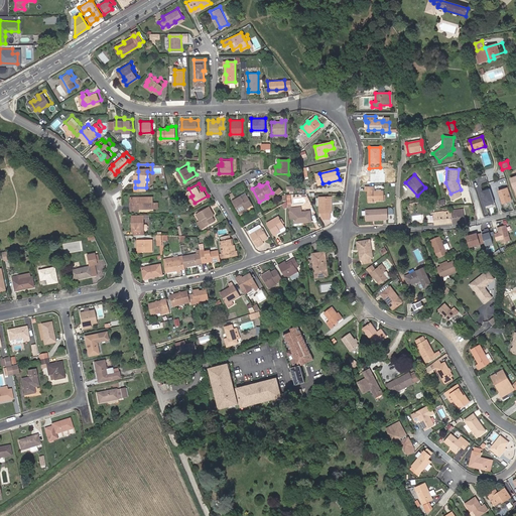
[(368,201),(375,201),(384,201),(384,190),(375,189),(375,186),(365,186),(365,190),(368,190),(368,201)]
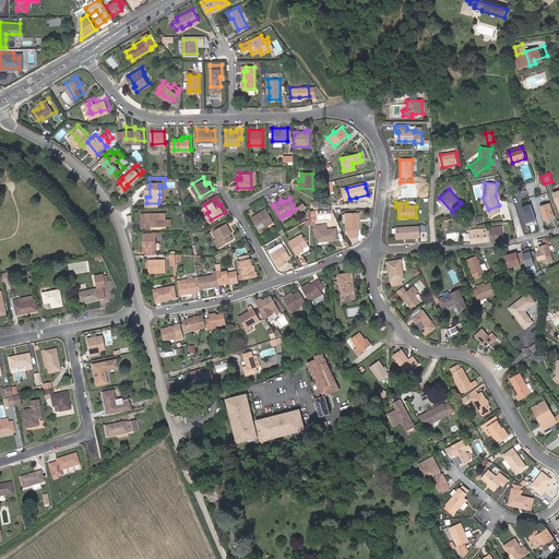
[(551,203),(542,206),(546,222),(557,218),(551,203)]
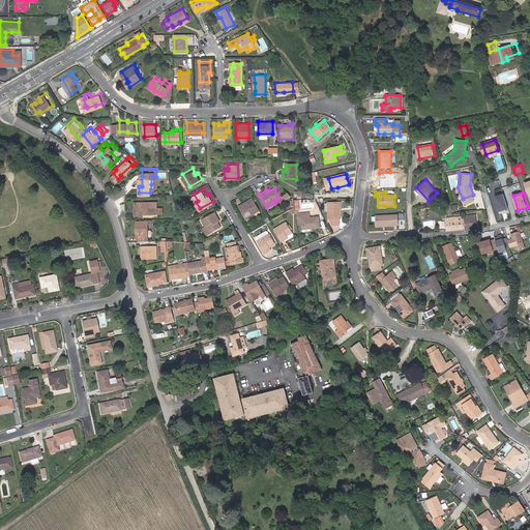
[(505,194),(496,198),(501,211),(510,208),(505,194)]
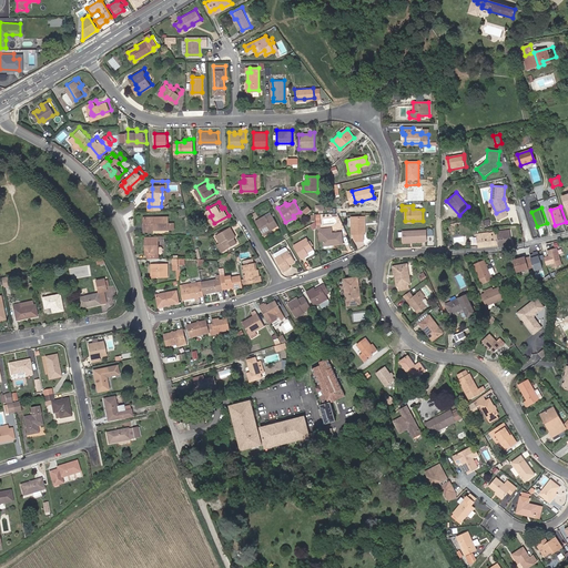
[(264,217),(263,215),(255,220),(263,234),(271,230),(271,229),(277,224),(272,213),(266,216),(264,217)]
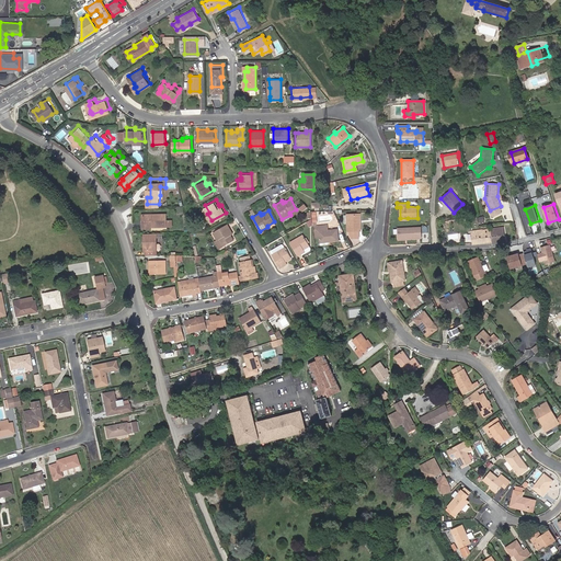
[(317,210),(308,212),(309,219),(310,224),(319,222),(317,210)]
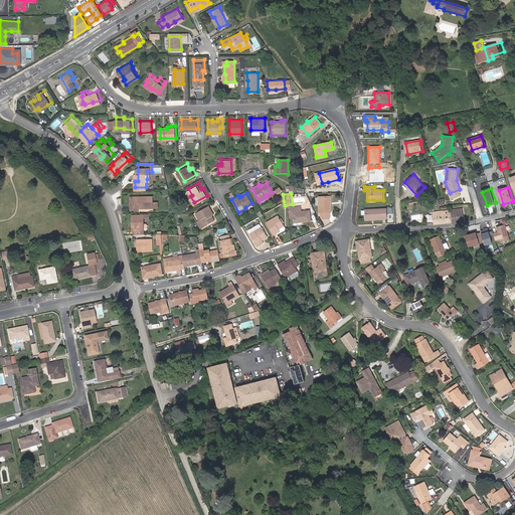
[(154,194),(140,194),(140,196),(133,195),(133,208),(139,208),(139,206),(154,206),(154,200),(154,194)]
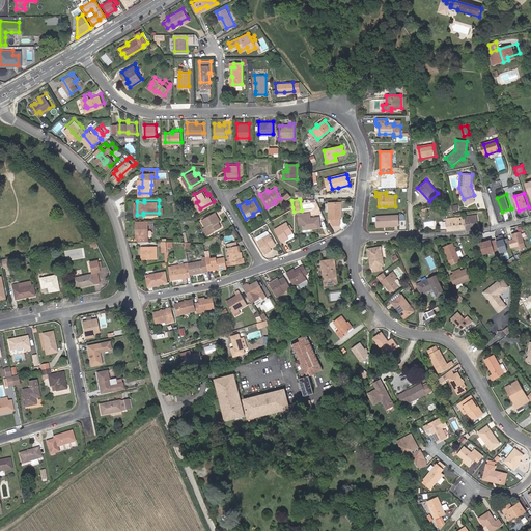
[(329,219),(340,219),(339,214),(340,214),(340,208),(339,208),(339,202),(328,203),(329,210),(328,210),(328,215),(329,215),(329,219)]
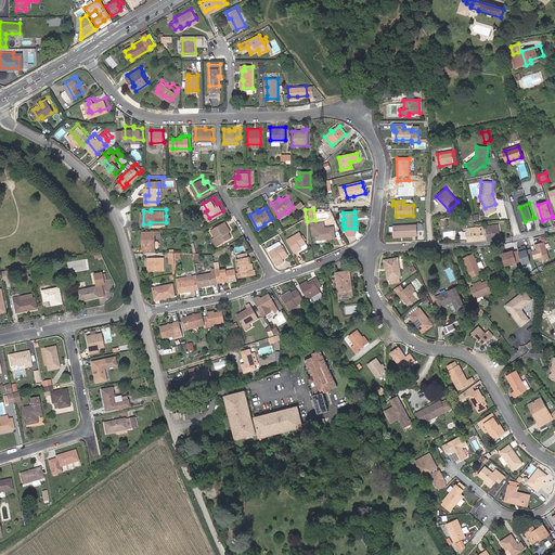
[(232,234),(230,229),(228,227),(230,226),(226,218),(211,226),(216,233),(218,233),(222,240),(232,234)]
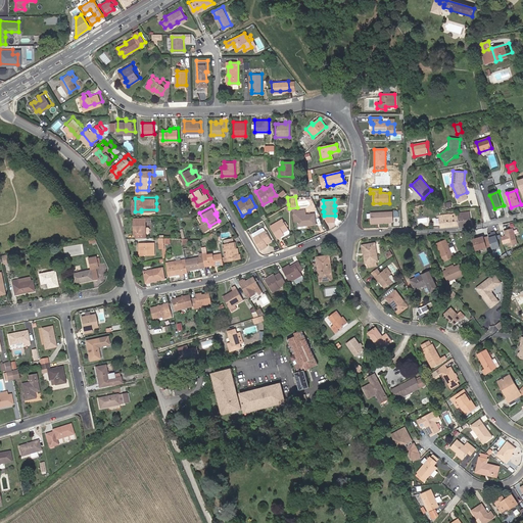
[(304,214),(304,208),(292,209),(293,221),(297,221),(297,224),(304,223),(305,224),(314,223),(313,212),(304,214)]
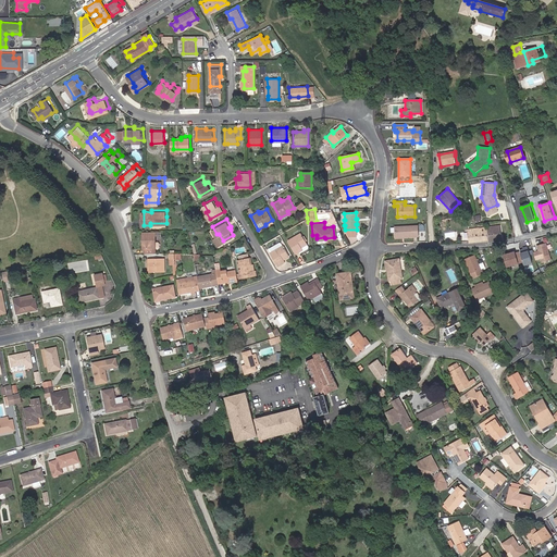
[(411,231),(411,226),(394,226),(393,236),(411,237),(417,237),(417,231),(411,231)]
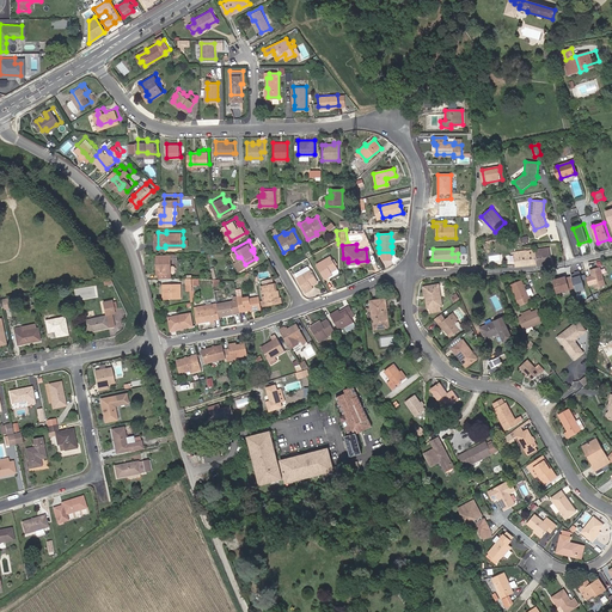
[(536,267),(551,264),(549,252),(549,249),(543,249),(534,251),(536,264),(536,267)]
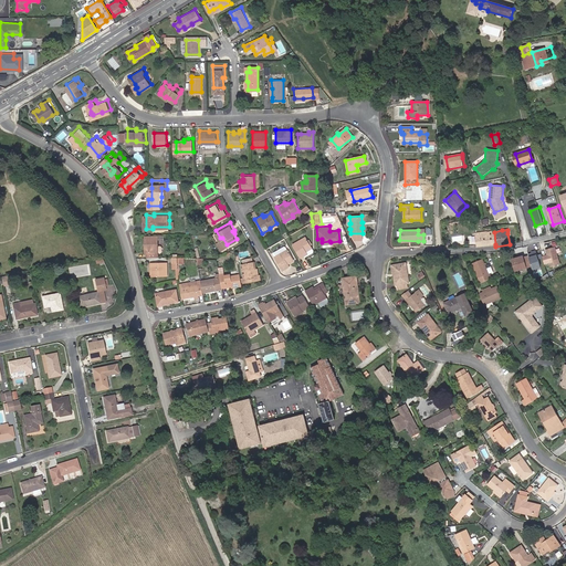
[(166,231),(145,231),(145,240),(148,240),(147,249),(148,252),(157,252),(157,249),(159,249),(159,248),(159,241),(159,234),(160,234),(160,237),(166,237),(166,231)]
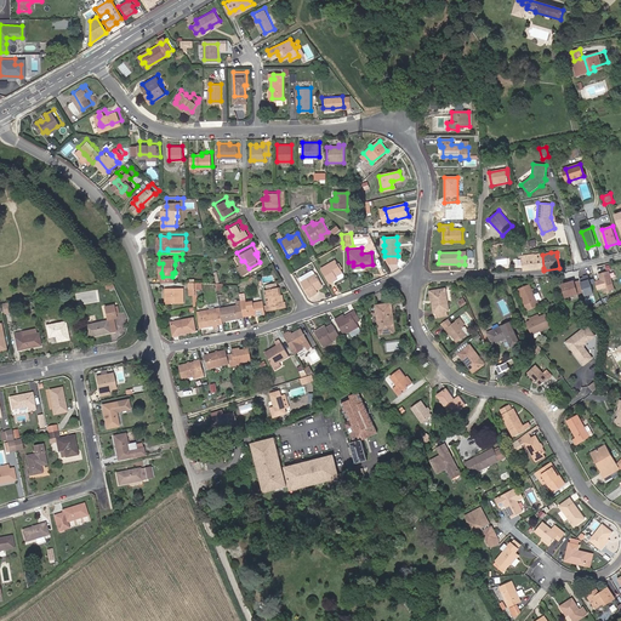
[(543,268),(542,255),(525,257),(520,258),(522,266),(523,271),(543,268)]
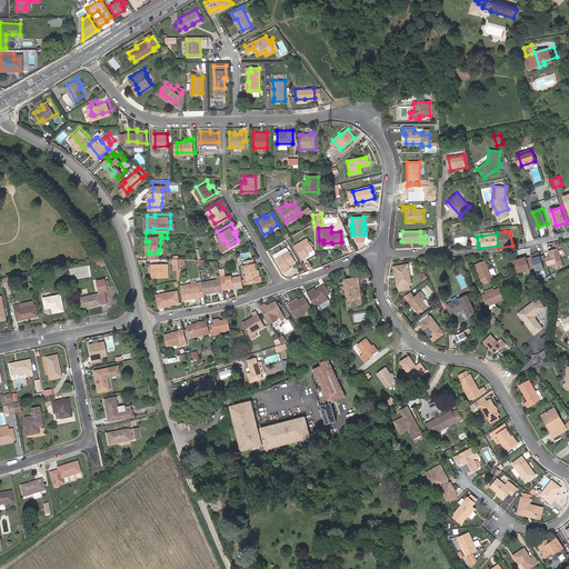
[(307,238),(293,246),(301,259),(308,255),(307,253),(313,249),(307,238)]
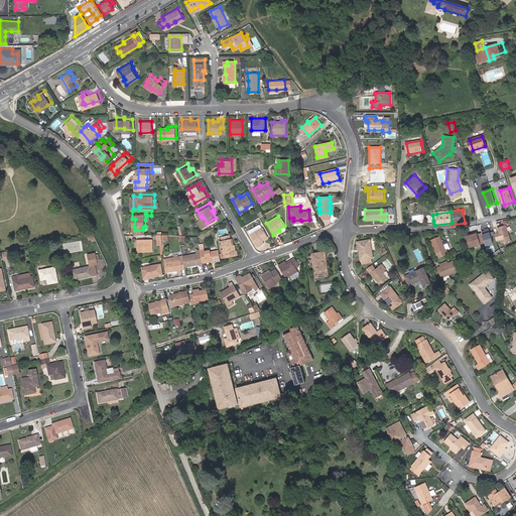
[(502,244),(510,241),(505,226),(497,229),(502,244)]
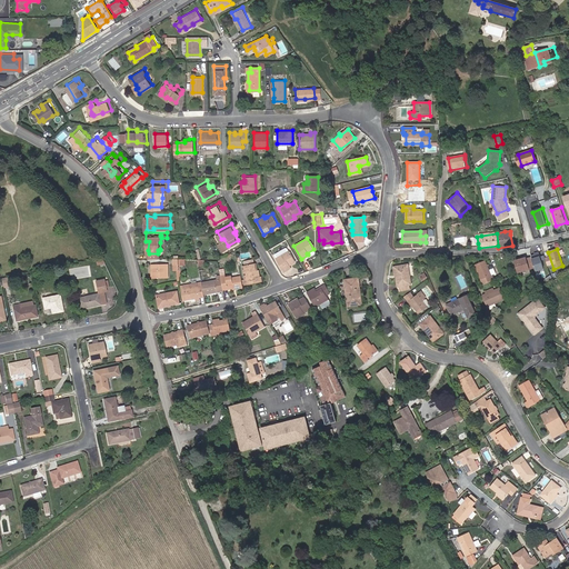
[(289,250),(275,257),(282,271),(290,267),(290,265),(295,262),(289,250)]
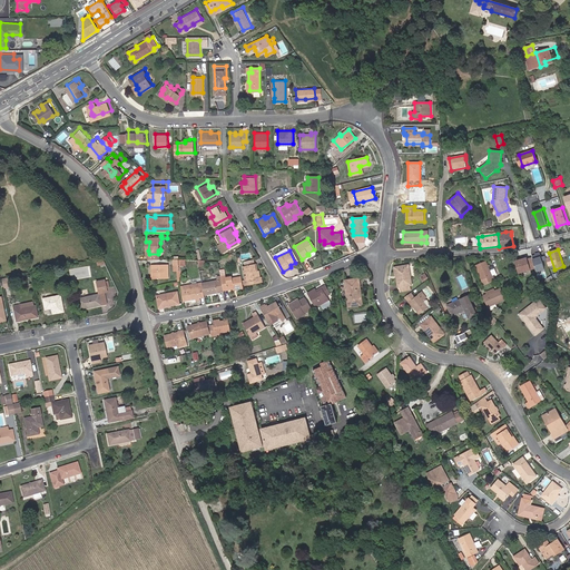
[(538,272),(549,269),(546,255),(542,256),(541,252),(534,253),(538,272)]
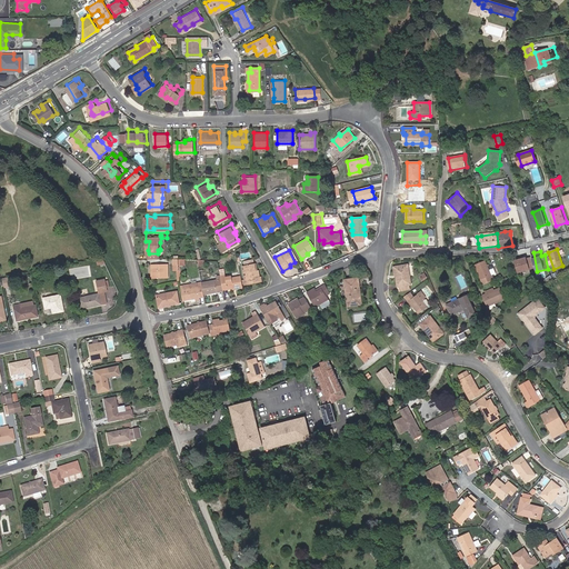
[(532,257),(518,260),(521,272),(536,269),(532,257)]
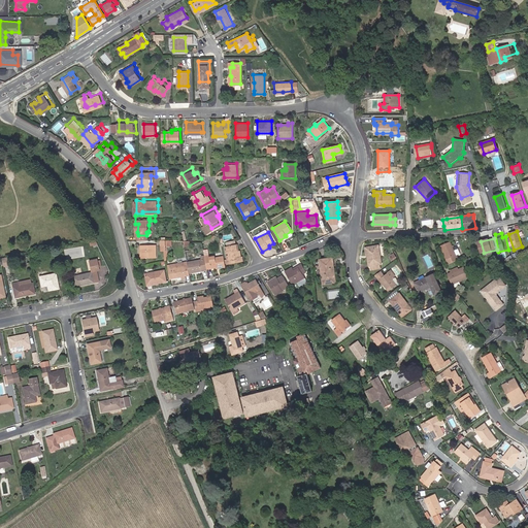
[(142,255),(157,254),(157,241),(142,241),(142,255)]
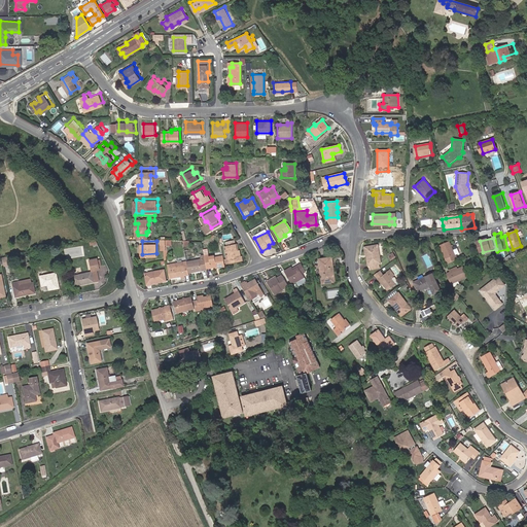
[(438,246),(447,265),(456,260),(448,242),(438,246)]
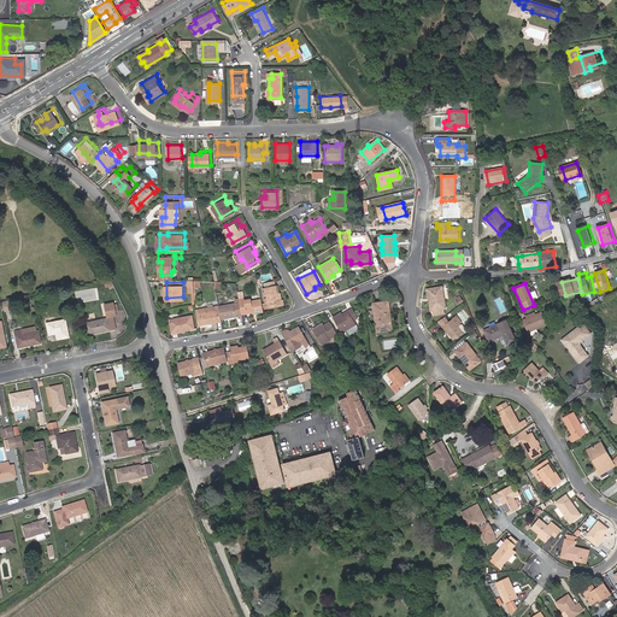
[(263,304),(264,310),(282,306),(281,300),(280,293),(277,294),(276,286),(265,287),(268,303),(263,304)]
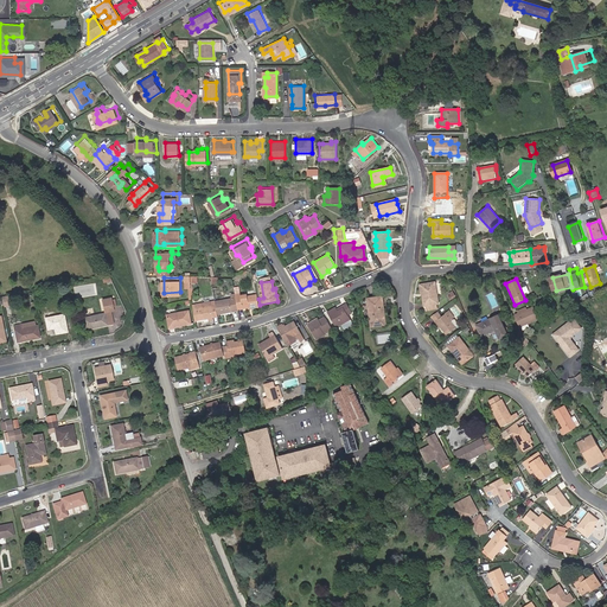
[(425,305),(438,304),(439,302),(435,282),(422,285),(423,294),(425,294),(426,300),(423,300),(425,305)]
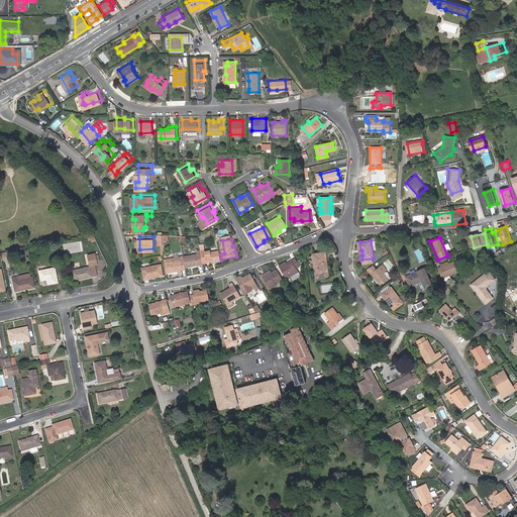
[(215,263),(221,261),(221,260),(220,254),(219,249),(210,251),(210,249),(202,251),(202,253),(204,263),(212,261),(215,261),(215,263)]
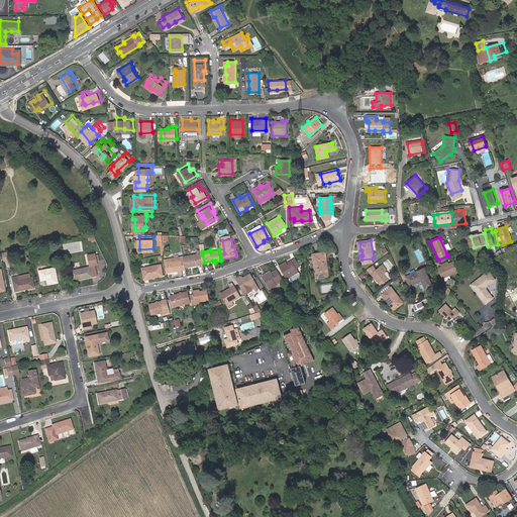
[(315,278),(328,276),(325,259),(323,259),(322,252),(312,254),(315,278)]
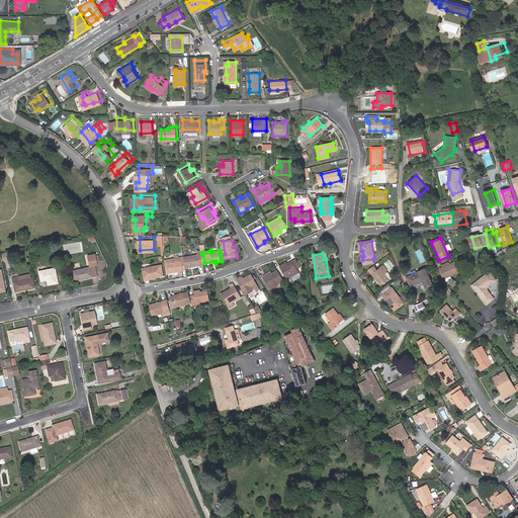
[(187,268),(204,264),(204,263),(202,254),(185,257),(185,260),(187,268)]
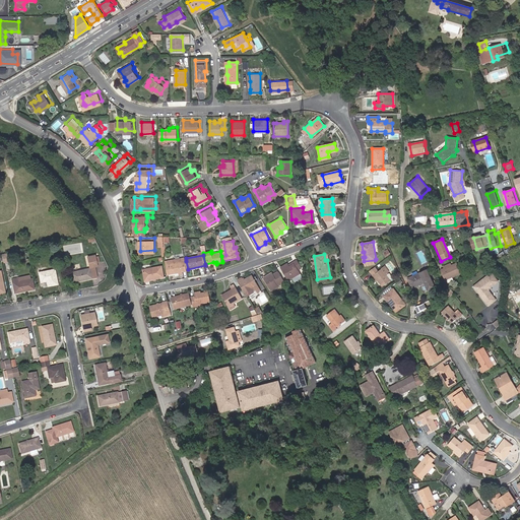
[(90,268),(71,272),(73,282),(95,277),(93,266),(95,266),(94,263),(99,263),(98,256),(93,257),(93,256),(87,257),(90,268)]
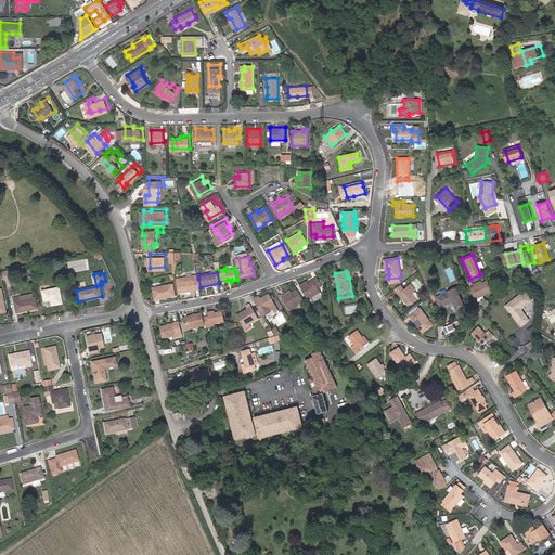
[(182,282),(177,283),(179,294),(189,292),(195,289),(201,288),(201,287),(198,279),(185,281),(184,278),(181,278),(182,282)]
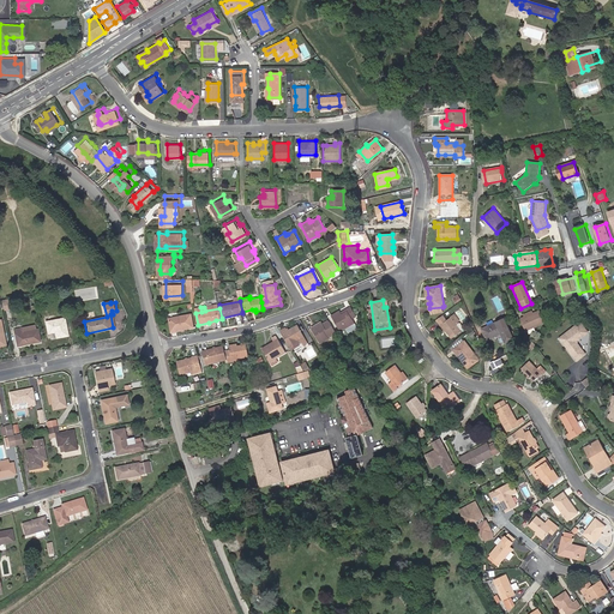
[(356,327),(351,320),(355,318),(350,308),(345,311),(347,313),(341,317),(339,314),(338,312),(331,318),(338,331),(344,329),(347,332),(356,327)]
